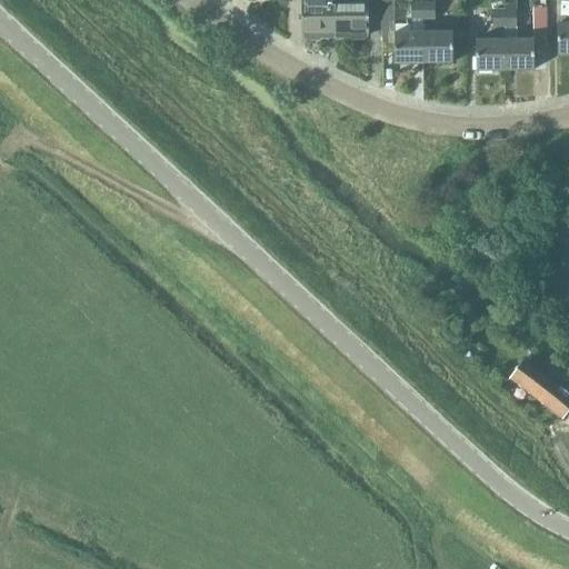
[(303,0),(305,35),(305,37),(309,40),(319,40),(323,37),(323,35),(337,35),(336,0),(303,0)]
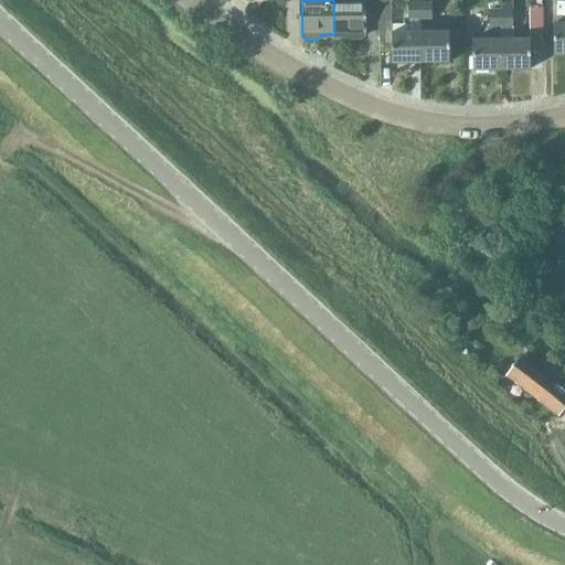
[(366,0),(333,0),(334,34),(347,34),(347,39),(351,41),(361,41),(365,38),(365,34),(366,34),(366,0)]
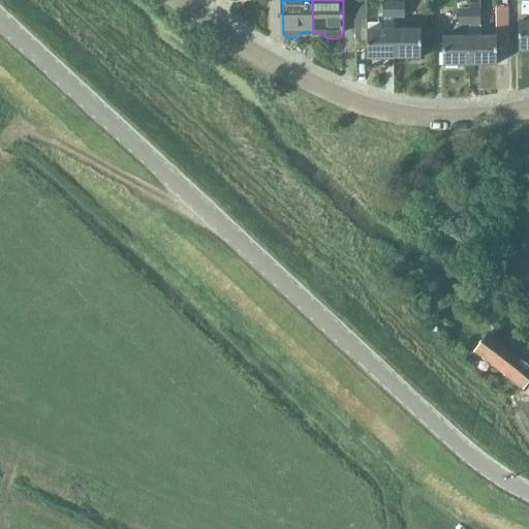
[(479,9),(479,0),(469,0),(470,9),(479,9)]
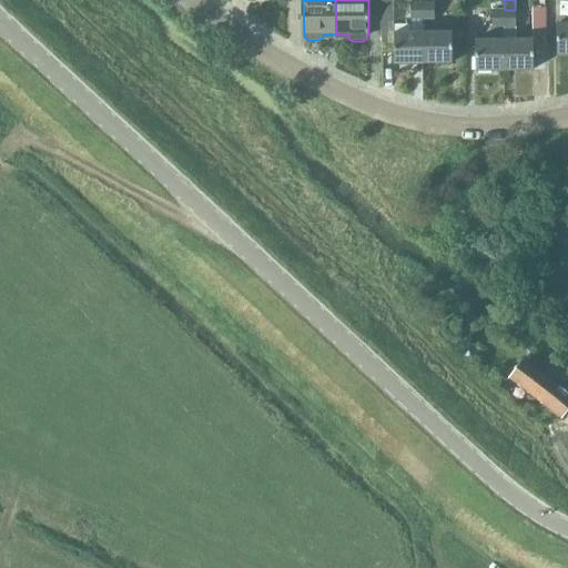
[(412,19),(423,18),(423,3),(411,3),(412,19)]
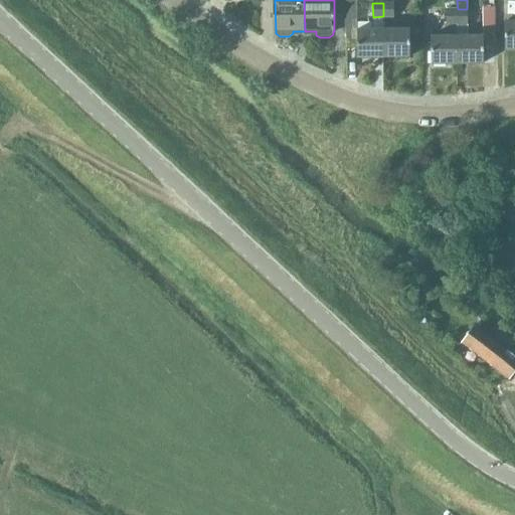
[(394,3),(384,3),(384,16),(394,16),(394,3)]
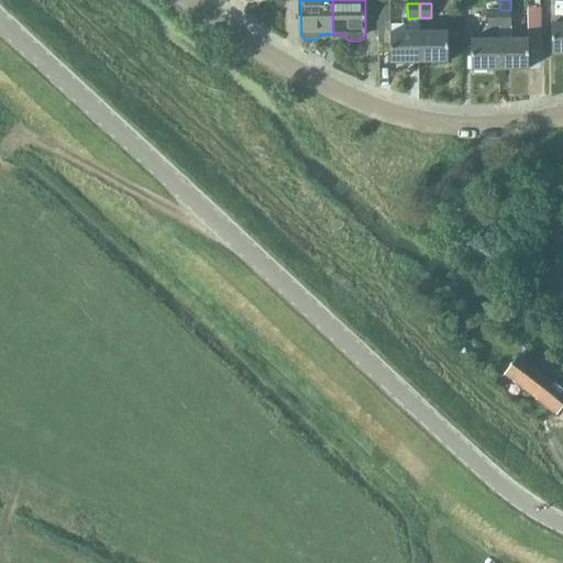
[(488,11),(488,26),(500,25),(500,11),(488,11)]
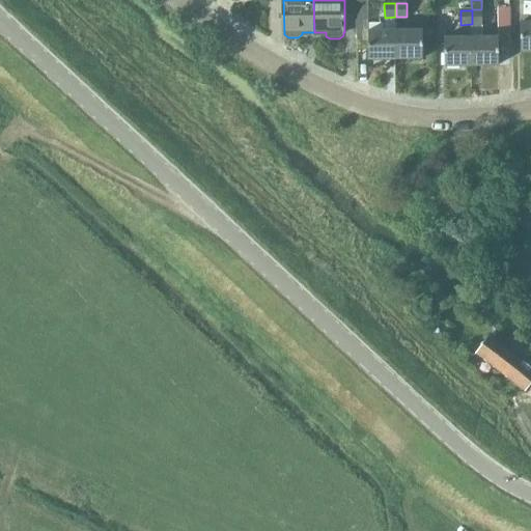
[(481,10),(472,10),(472,24),(472,25),(481,25),(481,10)]
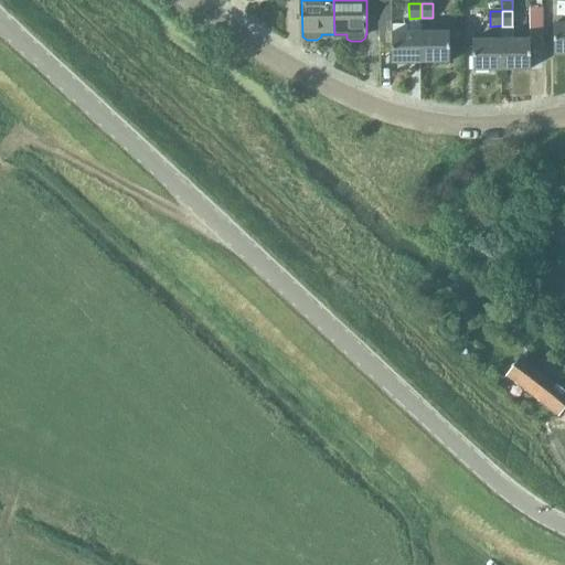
[(564,54),(564,22),(553,23),(553,54),(564,54)]
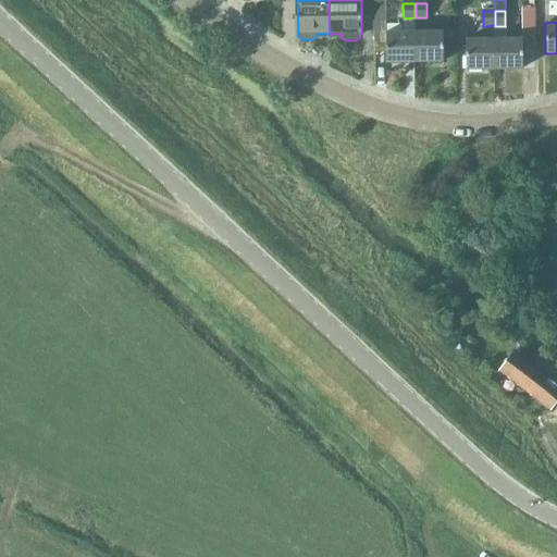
[(387,61),(416,61),(416,32),(387,32),(387,61)]
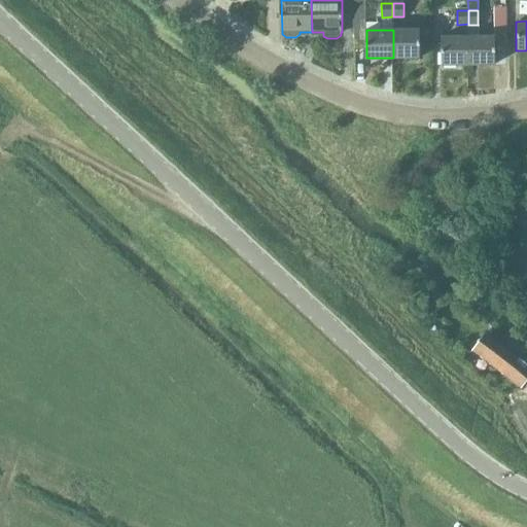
[(419,30),(403,30),(393,30),(393,58),(419,58),(419,30)]
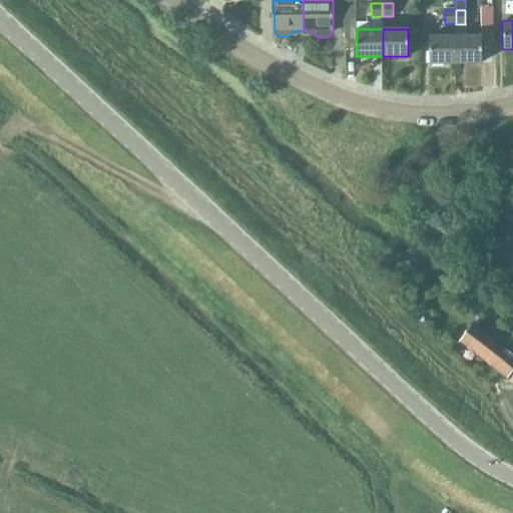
[(456,35),(429,35),(429,63),(456,63),(456,35)]
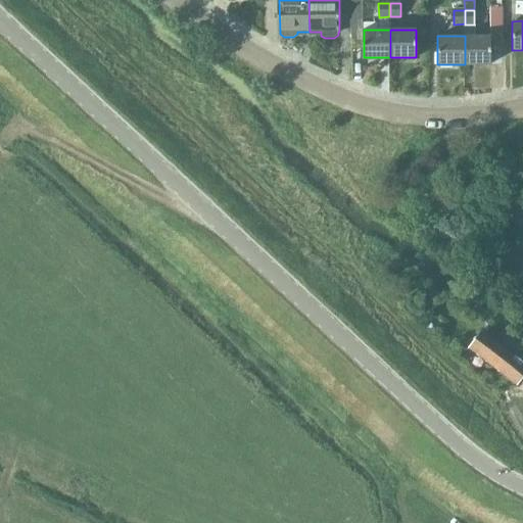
[(465,36),(465,64),(491,64),(491,37),(465,36)]
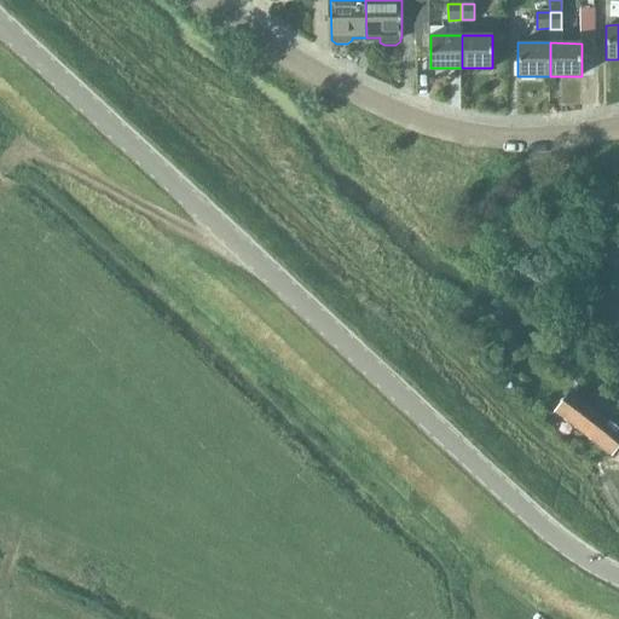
[(553,410),(612,456),(618,445),(618,429),(568,391),(553,410)]
